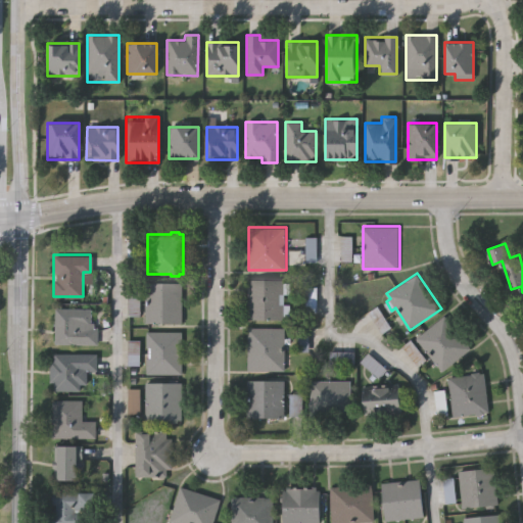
[(284,319),(248,319),(248,278),(284,278),(284,319)]
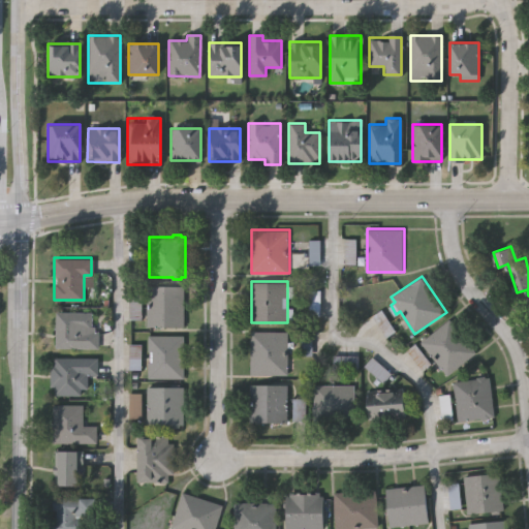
[(148,325),(148,307),(145,306),(145,300),(148,301),(148,285),(186,285),(186,325),(148,325)]
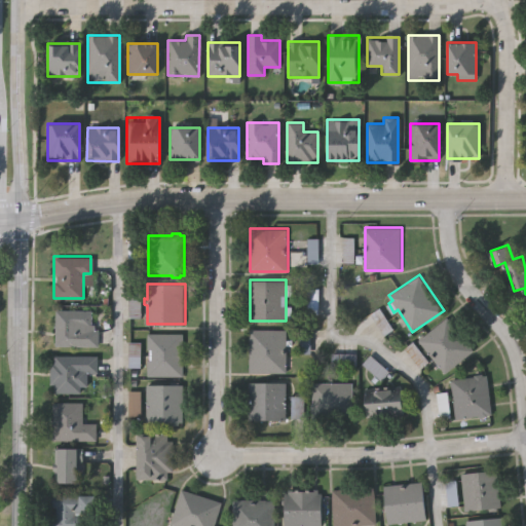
[(53,308),(91,308),(91,344),(53,344),(53,308)]
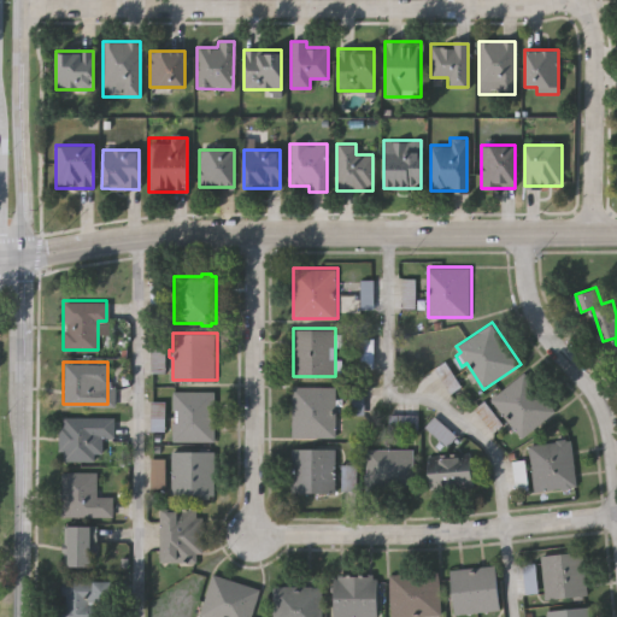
[(557,411),(523,438),(492,398),(526,371),(557,411)]
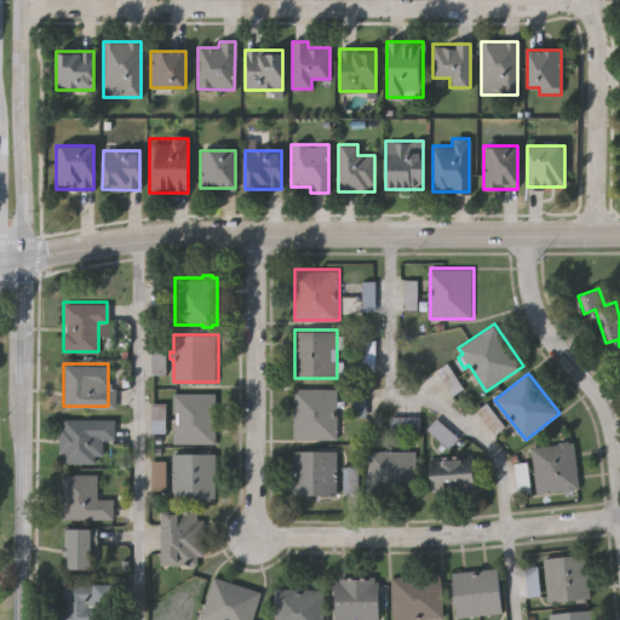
[(338,388),(339,438),(294,438),(294,388),(338,388)]
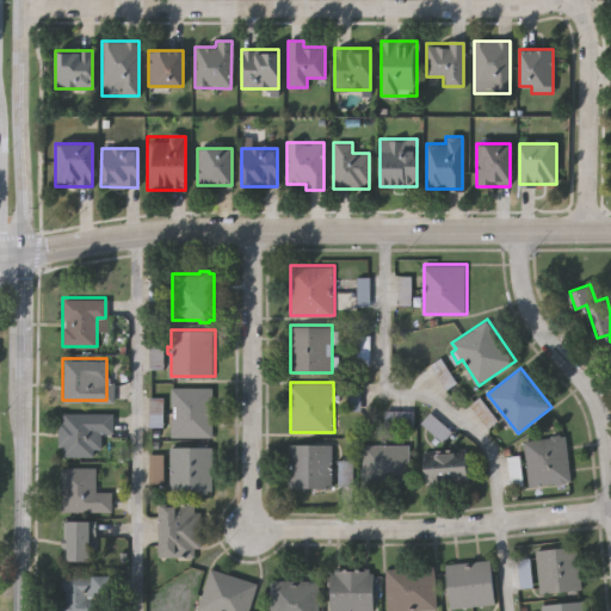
[(172,436),(172,417),(174,417),(174,411),(177,411),(177,406),(172,406),(172,386),(214,386),(214,436),(172,436)]
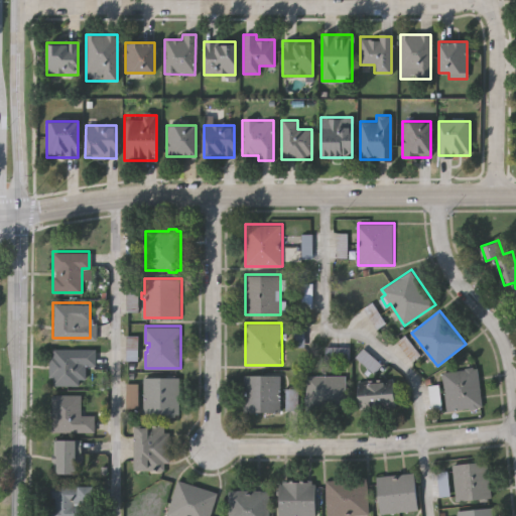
[(139,359),(127,359),(128,335),(129,335),(129,330),(134,330),(134,335),(139,335),(139,359)]
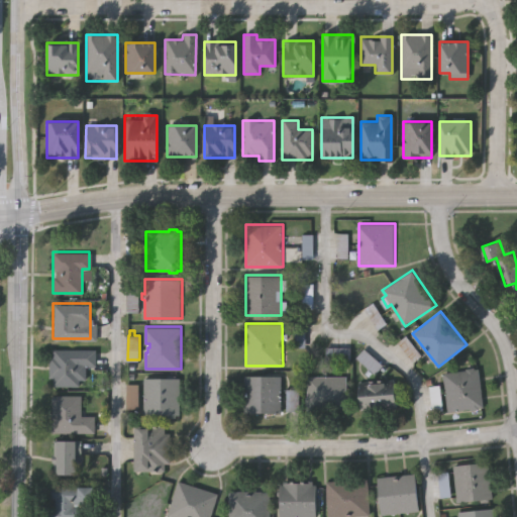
[(95,348),(94,366),(84,366),(84,385),(49,384),(50,347),(95,348)]
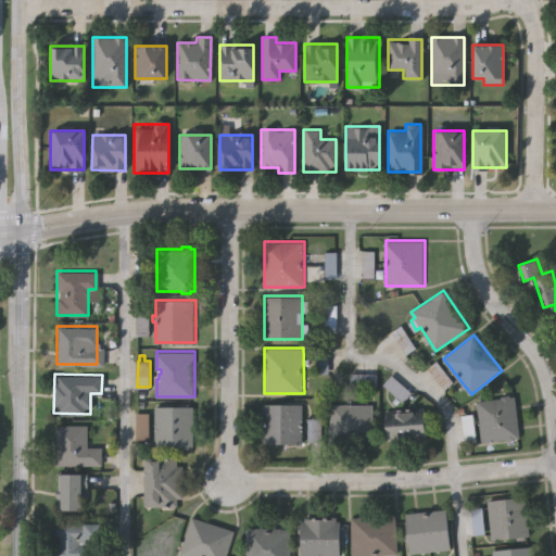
[(413,392),(404,402),(401,400),(396,404),(393,401),(397,395),(384,383),(393,374),(413,392)]
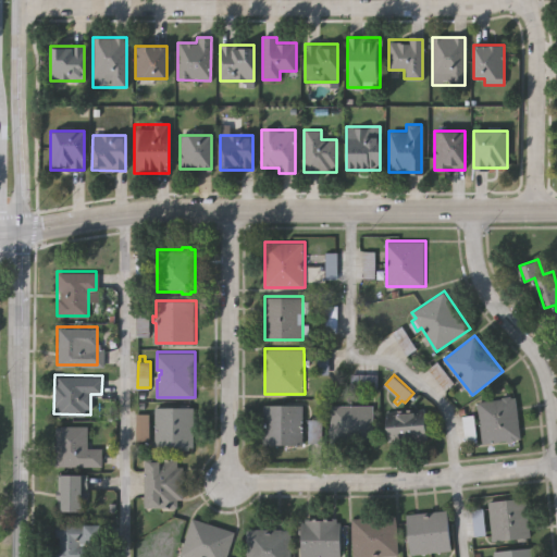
[(522,437),(518,438),(518,440),(509,441),(509,440),(483,442),(479,400),(503,398),(503,396),(512,395),(512,397),(517,396),(522,437)]
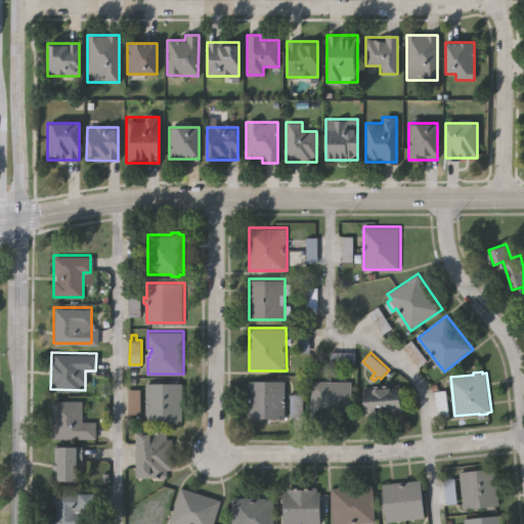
[(248,380),(286,380),(286,417),(248,418),(248,380)]
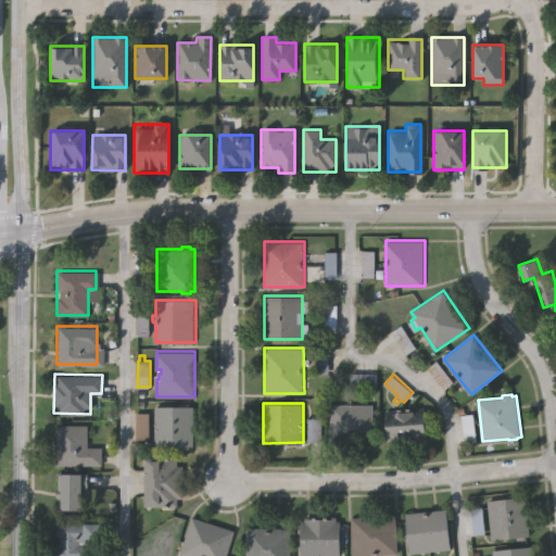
[(374,404),(373,426),(376,426),(375,434),(374,434),(374,443),(331,442),(331,404),(374,404)]
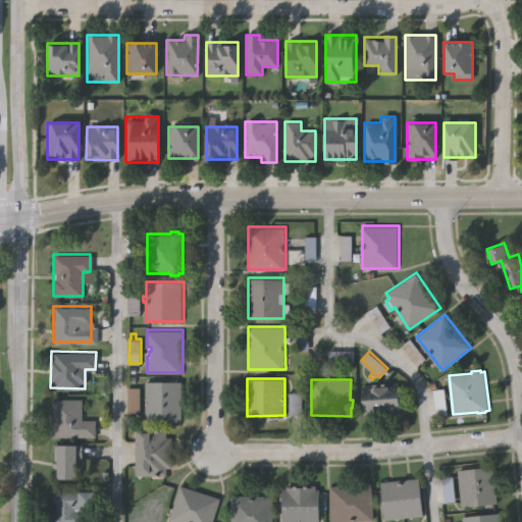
[(183,417),(178,417),(178,421),(170,421),(170,417),(146,417),(146,380),(183,380),(183,417)]
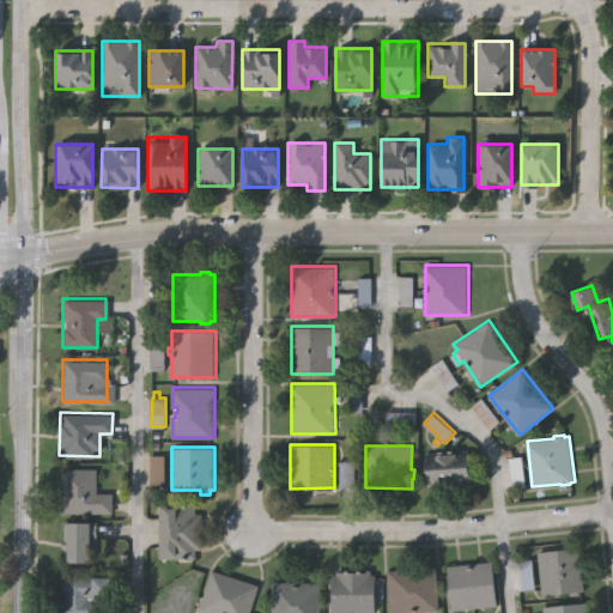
[(471,483),(461,483),(461,486),(443,487),(443,484),(429,484),(428,457),(437,457),(437,453),(457,451),(459,456),(469,455),(471,483)]
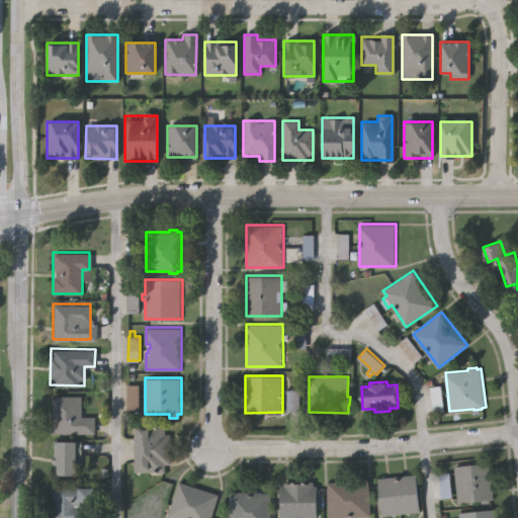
[(140,383),(140,409),(127,409),(127,383),(140,383)]
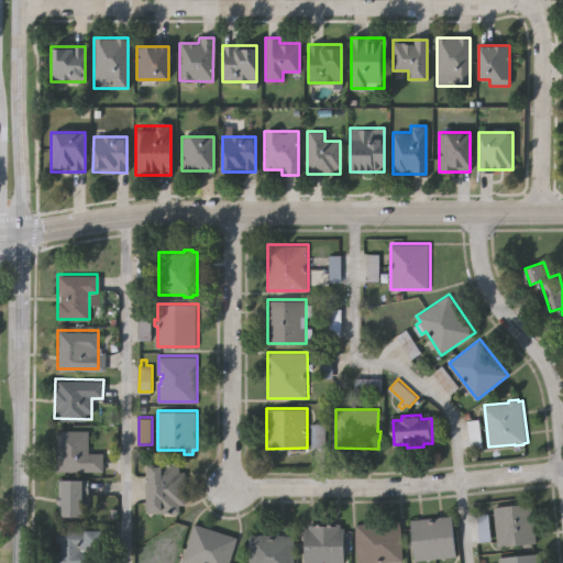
[(311,449),(326,449),(326,427),(311,427),(311,449)]
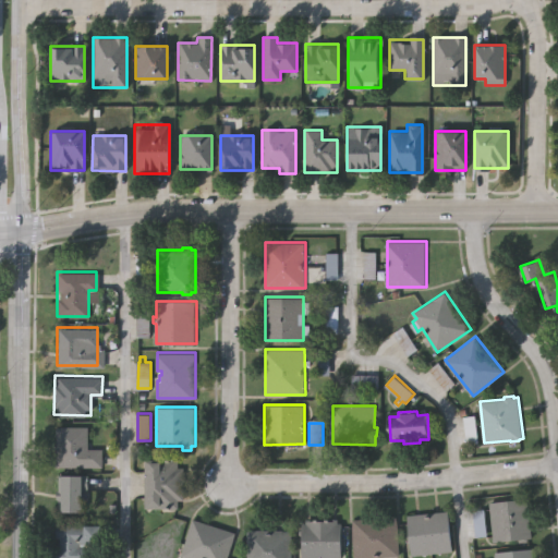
[(55,465),(55,425),(86,425),(86,447),(100,447),(100,465),(55,465)]
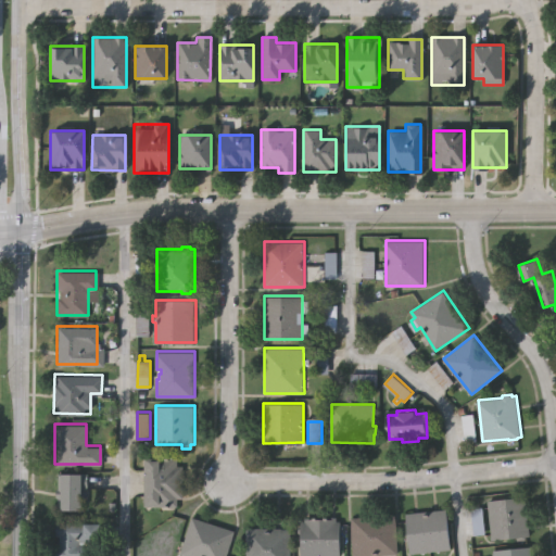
[(178,457),(178,465),(184,465),(184,497),(178,497),(178,506),(144,506),(144,465),(141,465),(141,457),(178,457)]
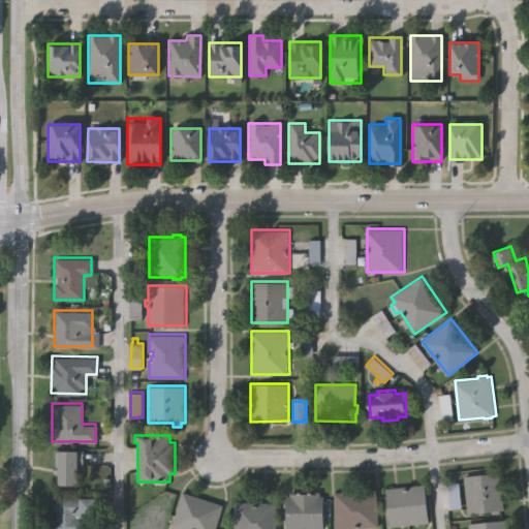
[(53,487),(53,449),(80,449),(80,487),(53,487)]
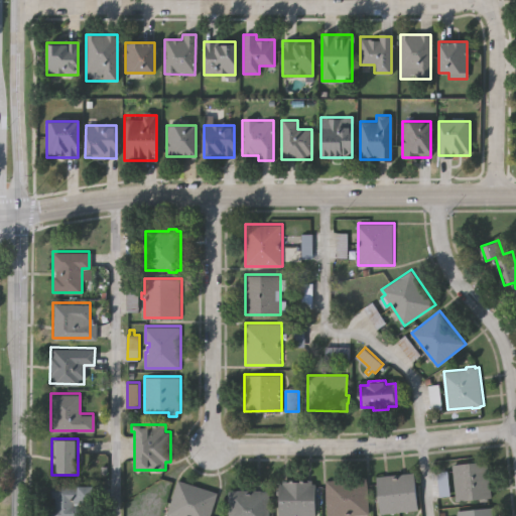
[(457,500),(453,464),(489,460),(493,496),(489,497),(489,501),(481,502),(481,498),(457,500)]
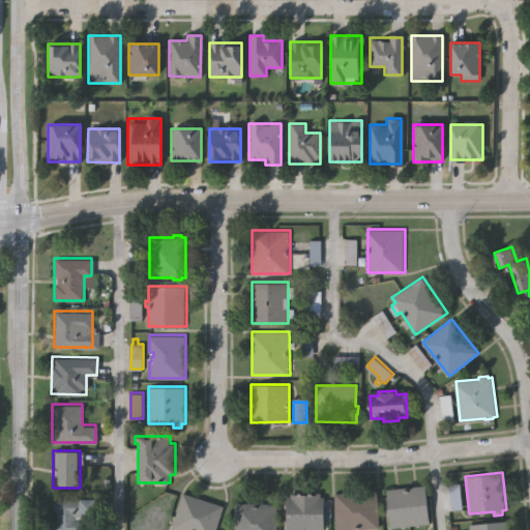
[(431,523),(391,527),(387,489),(427,484),(431,523)]
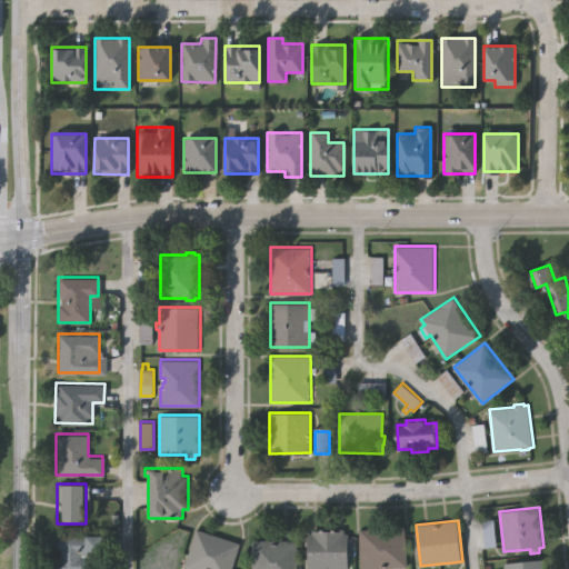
[(362,568),(359,529),(406,526),(408,566),(362,568)]
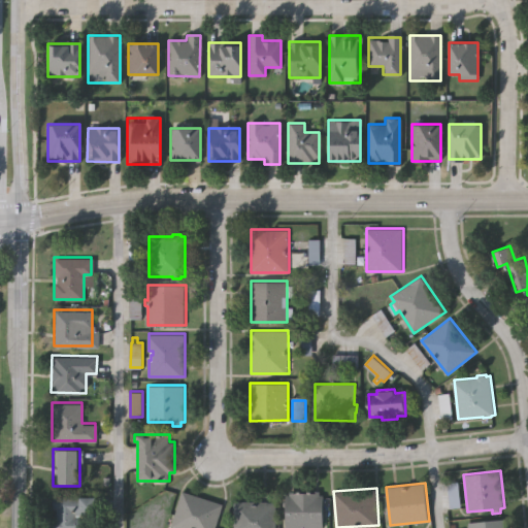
[(216,527),(180,527),(171,525),(183,490),(224,503),(216,527)]
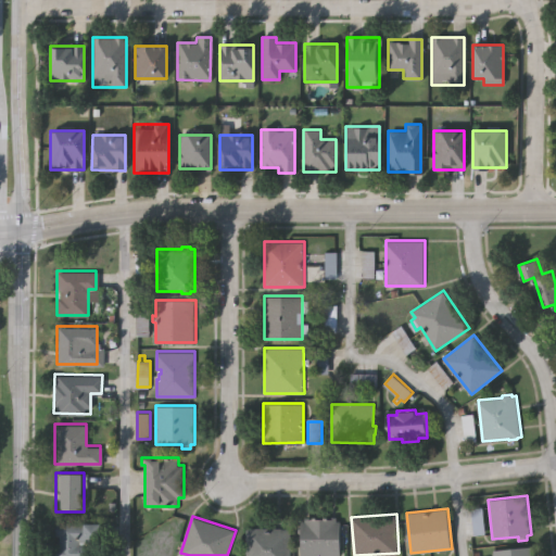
[(341,555),(301,555),(301,531),(299,532),(299,526),(301,526),(301,520),(305,520),(305,516),(337,516),(337,519),(341,519),(341,525),(343,525),(344,532),(341,532),(341,555)]
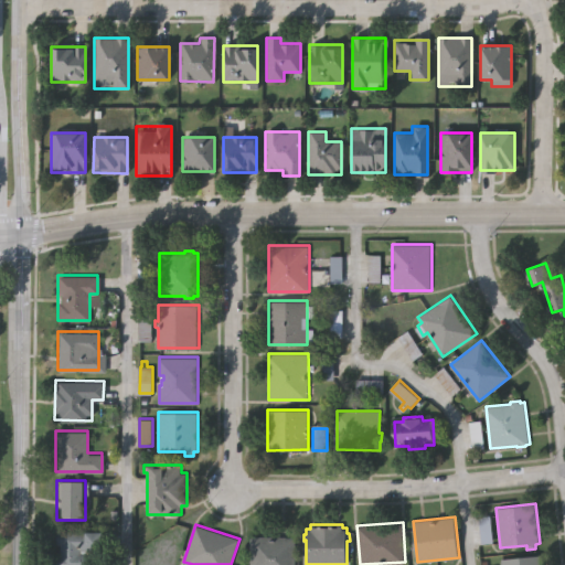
[(54,564),(55,530),(99,530),(99,550),(95,550),(95,564),(54,564)]
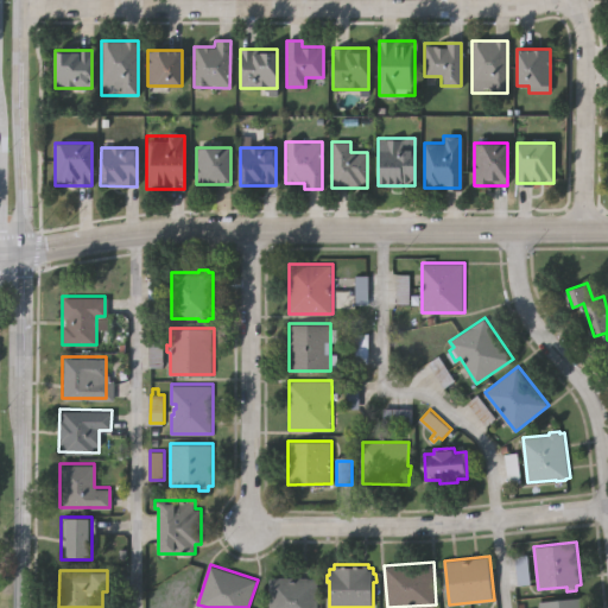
[(318,607),(271,607),(271,576),(318,577),(318,607)]
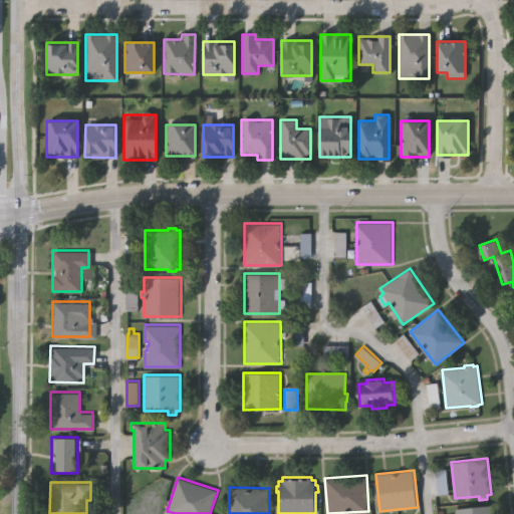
[(457,513),(457,507),(492,504),(493,513),(457,513)]
